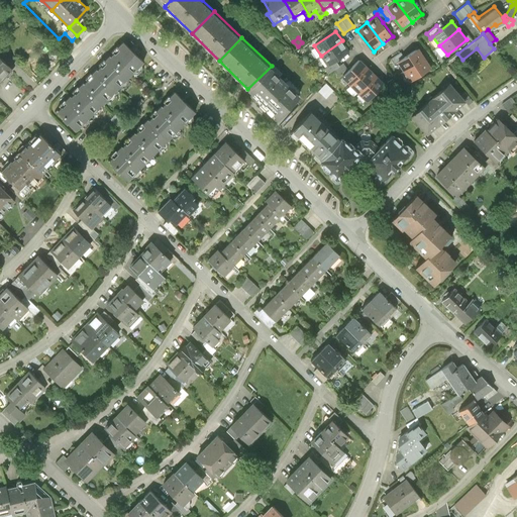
[(342,40),(321,56),(327,66),(336,60),(349,50),(342,40)]
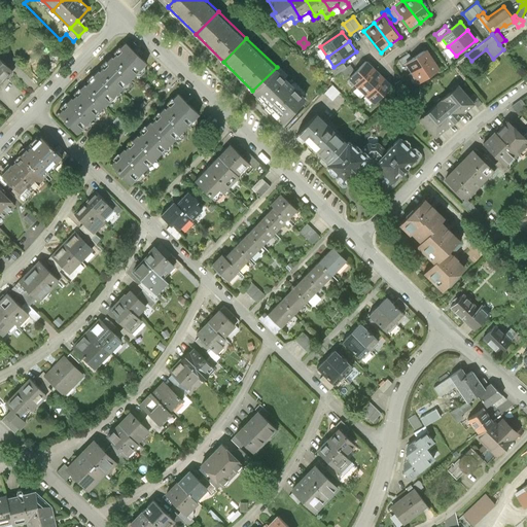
[(126,43),(111,58),(132,78),(146,64),(126,43)]
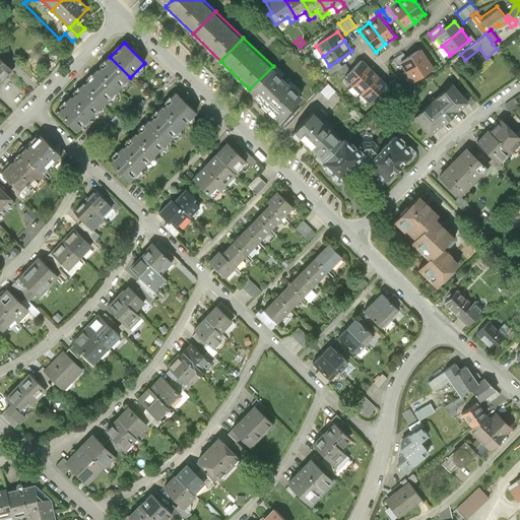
[(427,57),(420,47),(406,56),(399,61),(406,70),(427,57)]
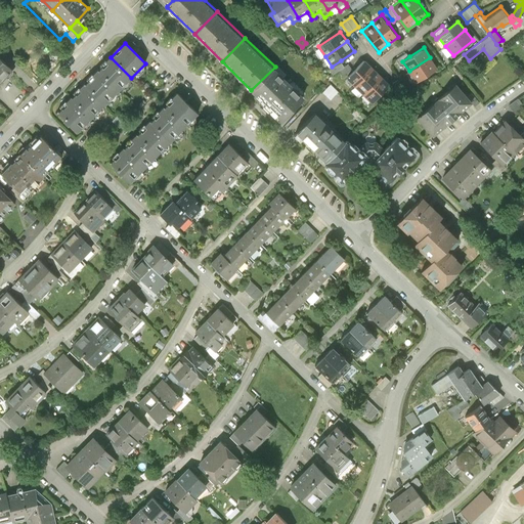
[(303,95),(298,100),(301,103),(303,106),(316,94),(312,90),(324,78),(295,48),(275,67),(303,95)]
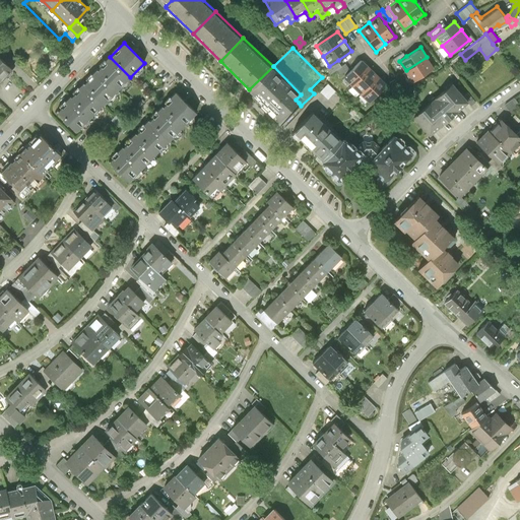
[(399,61),(406,56),(403,52),(393,59),(396,63),(399,61)]
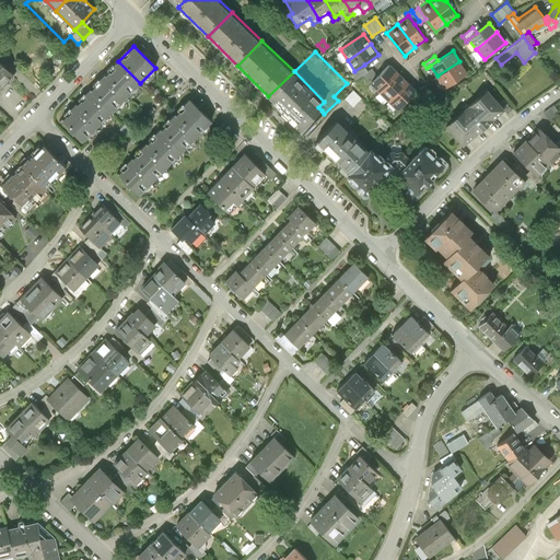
[(0,59),(0,86),(13,73),(0,59)]
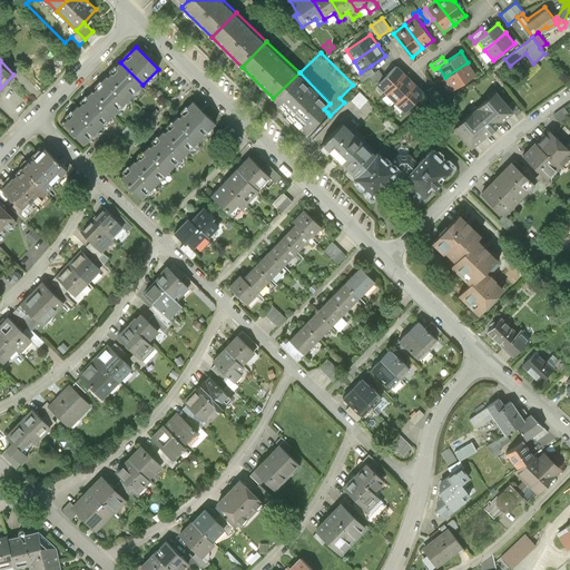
[(128,99),(143,85),(120,62),(106,77),(128,99)]
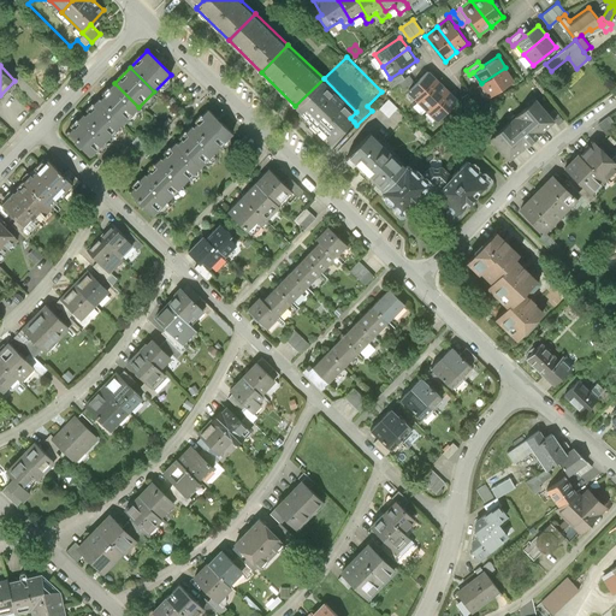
[(438,77),(428,67),(407,89),(418,100),(438,77)]
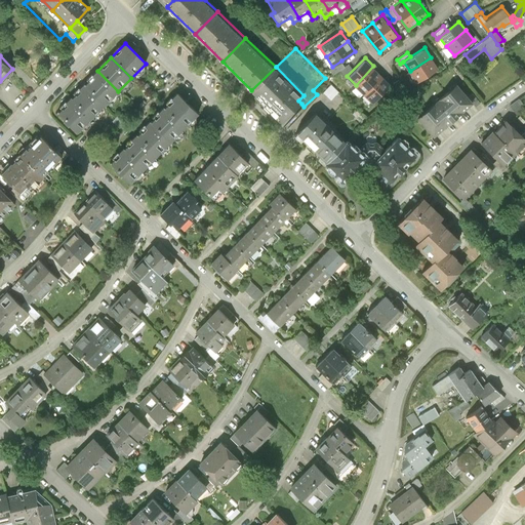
[(431,57),(410,71),(416,81),(438,67),(431,57)]
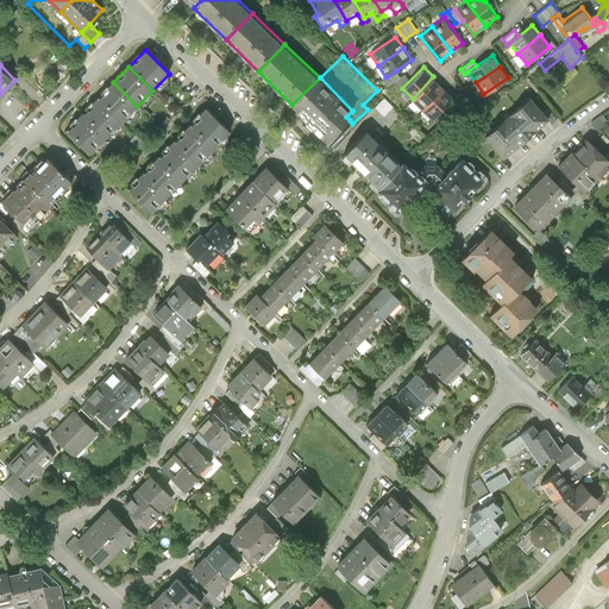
[(396,70),(385,77),(382,80),(385,86),(393,81),(400,76),(396,70)]
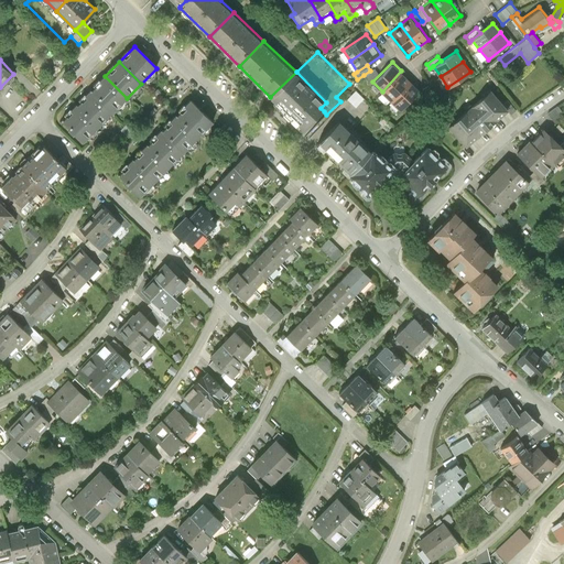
[(370,71),(364,75),(367,80),(378,74),(375,68),(370,71)]
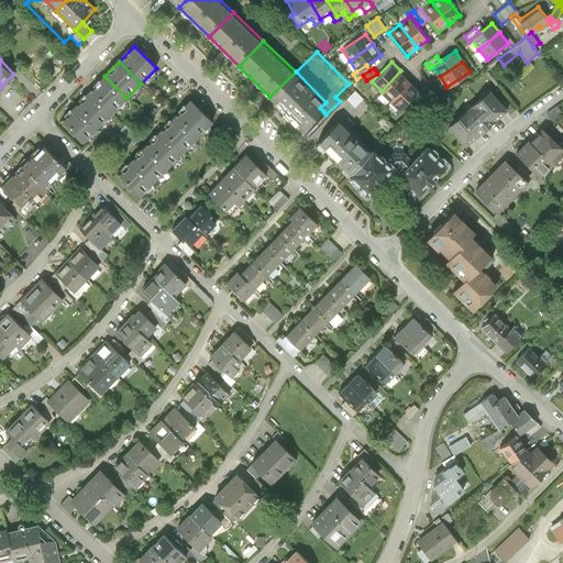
[(382,91),(390,99),(409,79),(400,70),(382,91)]
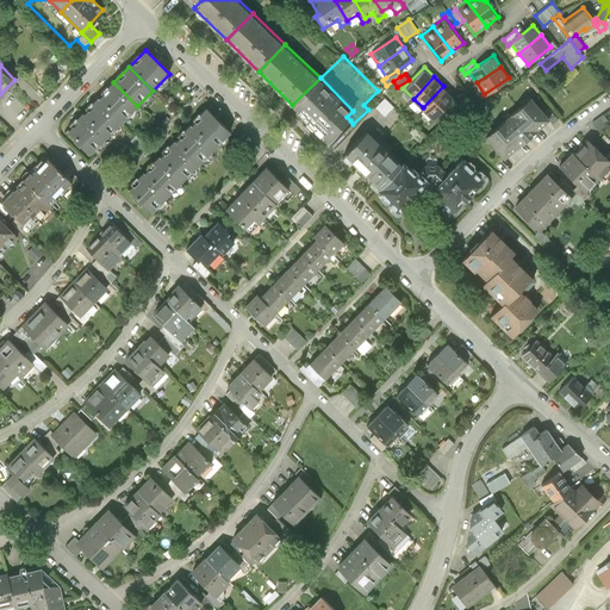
[(353,111),(321,78),(292,105),(327,138),(347,117),(353,111)]
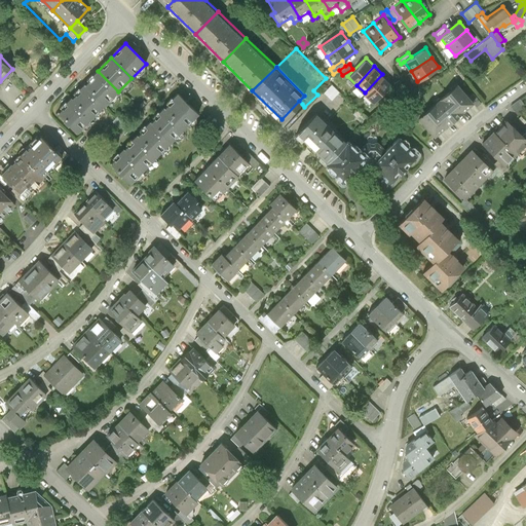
[(98,71),(84,85),(105,106),(118,91),(98,71)]
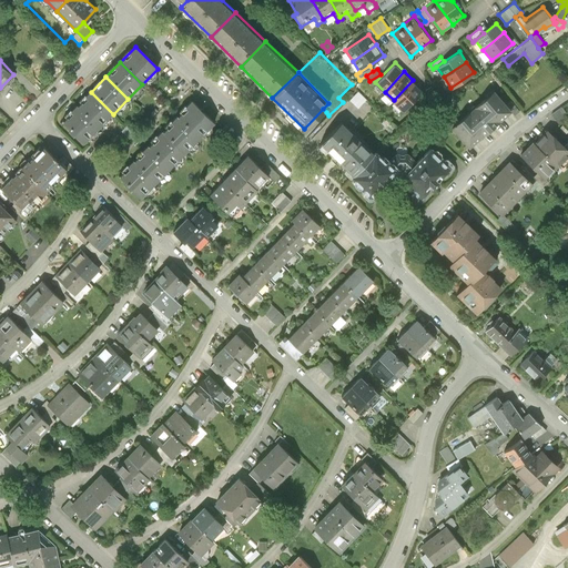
[(413,80),(394,100),(402,109),(422,89),(413,80)]
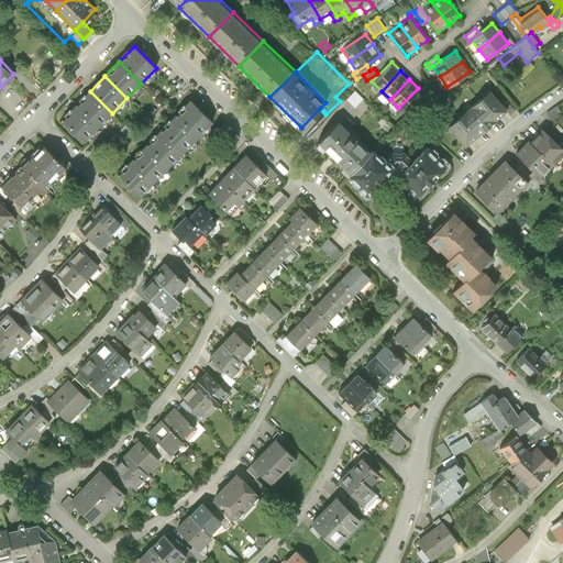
[(428,85),(422,88),(429,99),(434,96),(428,85)]
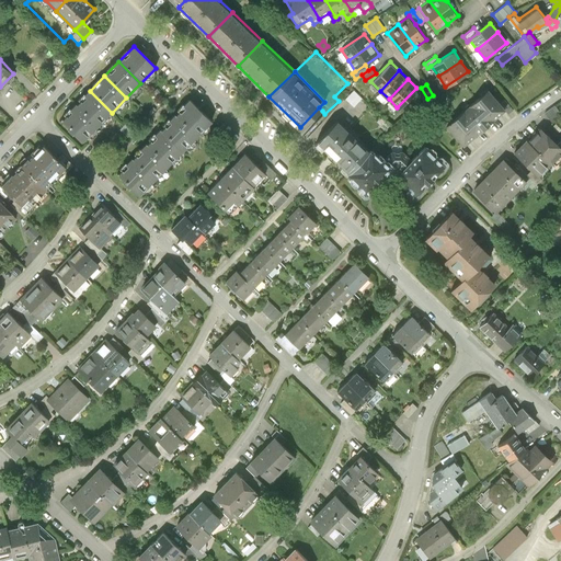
[(502,104),(487,87),(445,123),(462,144),(505,107),(502,104)]
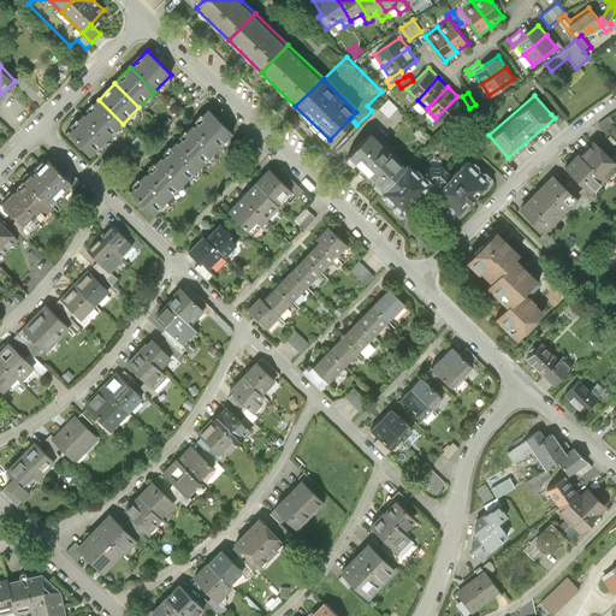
[(397,107),(388,99),(379,108),(388,118),(397,107)]
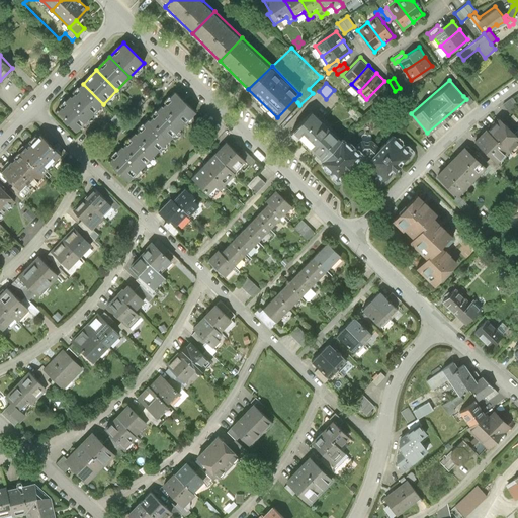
[(83,84),(70,97),(89,117),(103,104),(83,84)]
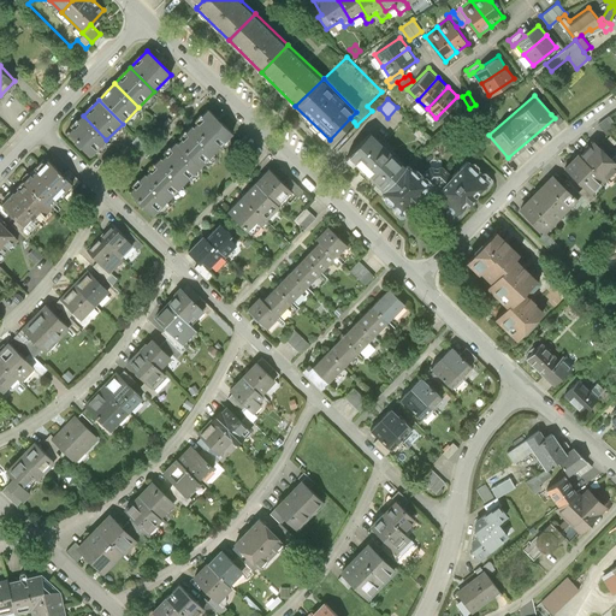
[(556,110),(551,114),(555,118),(558,122),(562,118),(556,110)]
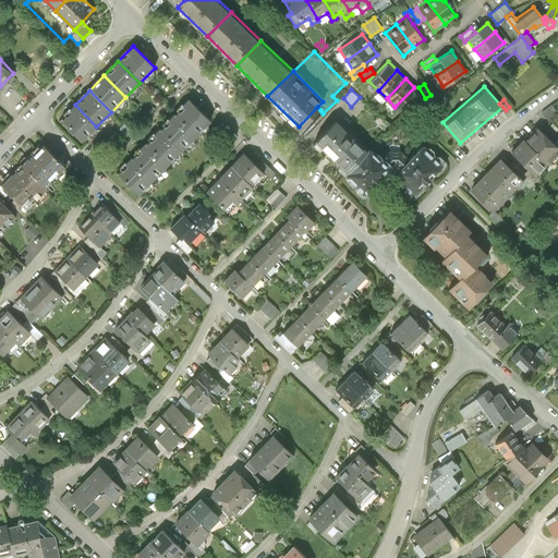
[(209,121),(189,100),(174,114),(195,136),(209,121)]
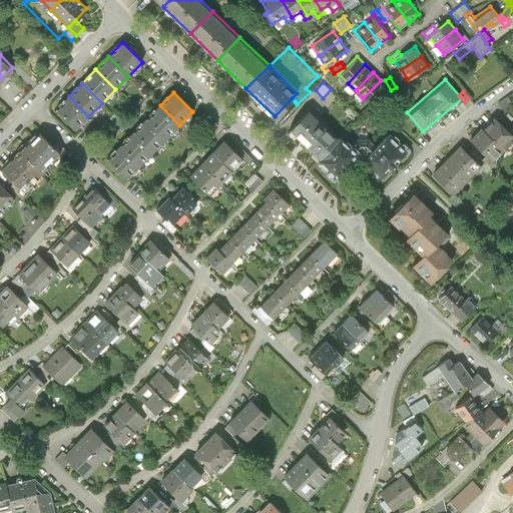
[(512,105),(512,102),(508,95),(498,102),(505,112),(512,105)]
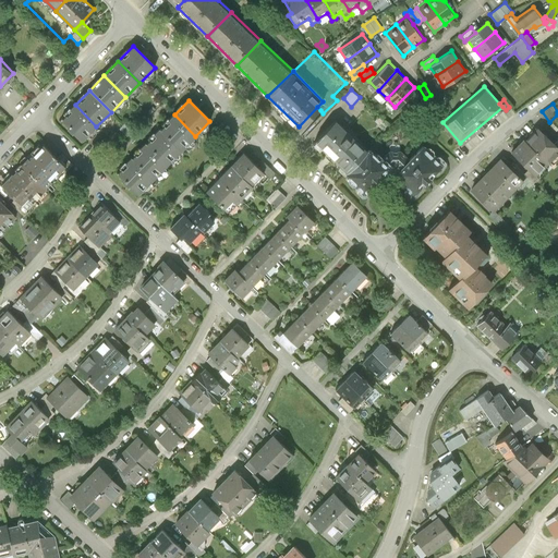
[(83,141),(96,126),(75,105),(61,120),(83,141)]
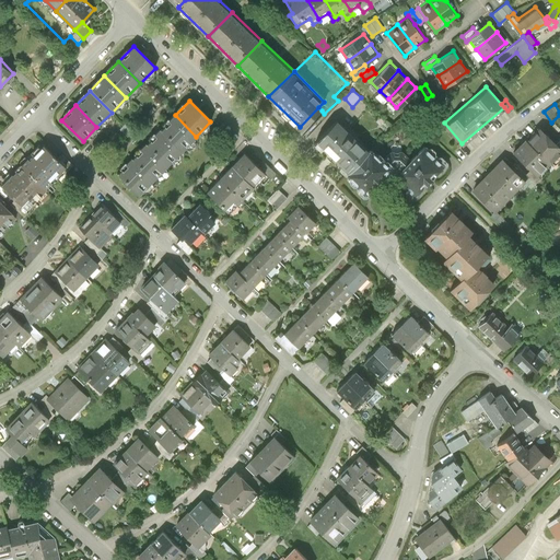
[(175,115),(160,131),(181,152),(196,137),(175,115)]
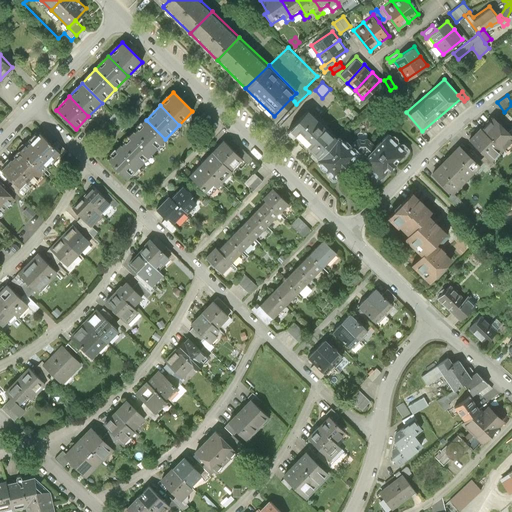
[(336,137),(307,109),(287,131),(293,137),(295,135),(311,151),(310,153),(315,159),(317,157),(336,137)]
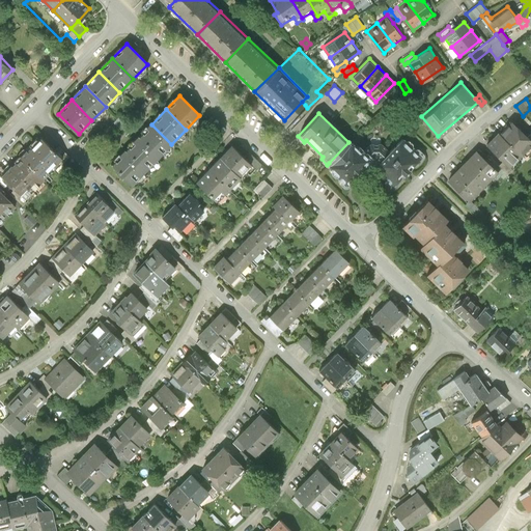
[(511,118),(500,130),(523,152),(530,144),(530,136),(528,134),(511,118)]
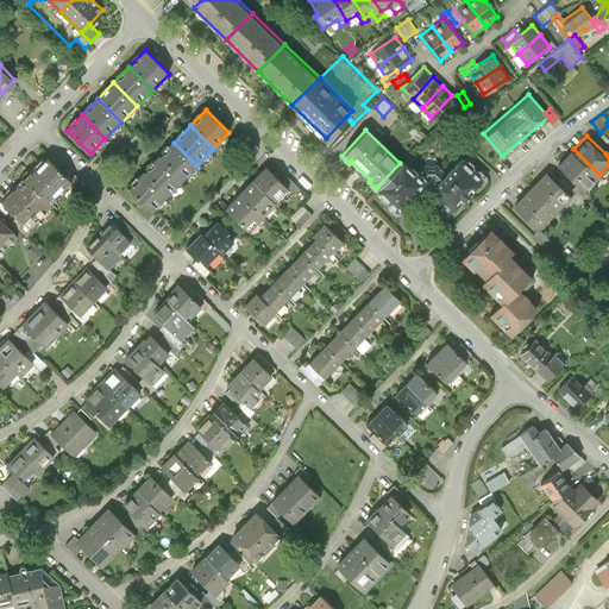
[(196,165),(174,143),(158,157),(181,181),(196,165)]
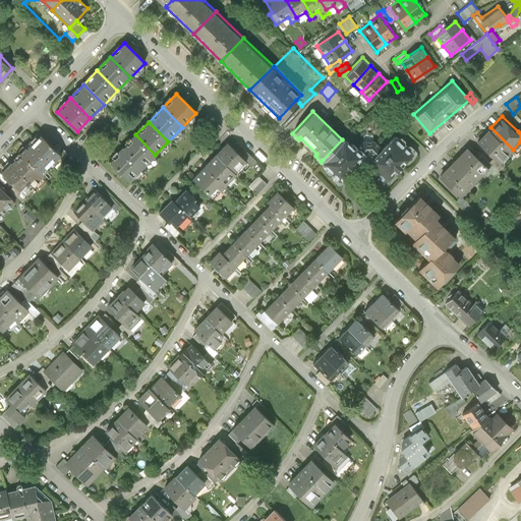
[(490,127),(488,126),(476,139),(495,156),(501,163),(513,150),(490,127)]
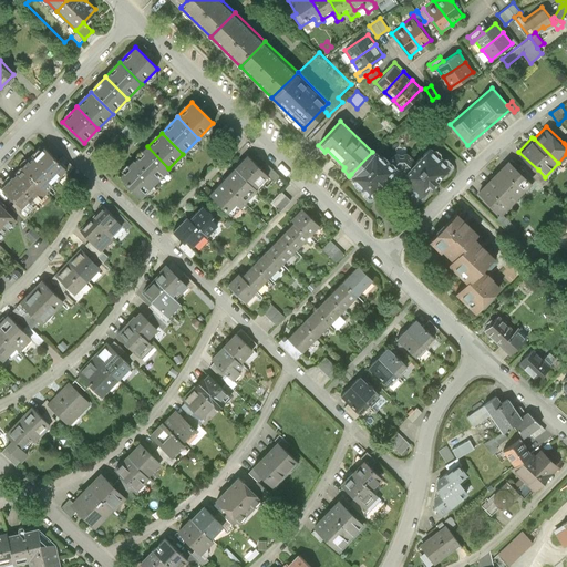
[(58,160),(41,142),(20,164),(44,188),(65,167),(58,160)]
